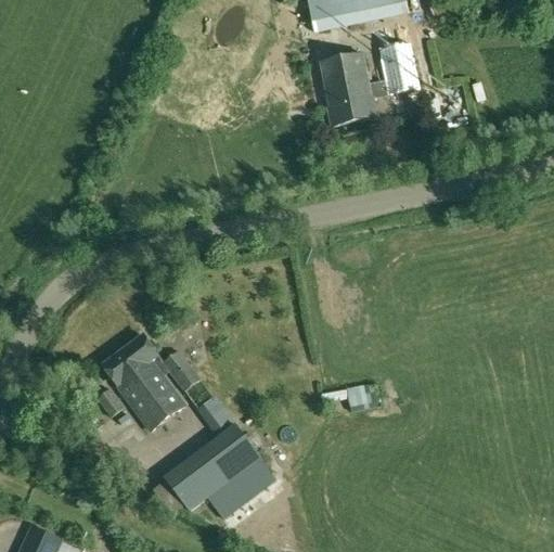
[(307,0),(314,33),(408,12),(406,0),(307,0)]
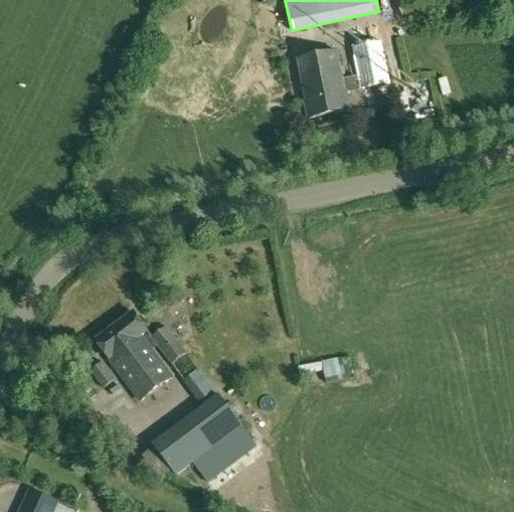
[(342,77),(336,49),(297,57),(306,99),(303,100),(307,117),(350,108),(346,91),(389,81),(380,39),(353,45),(359,73),(342,77)]
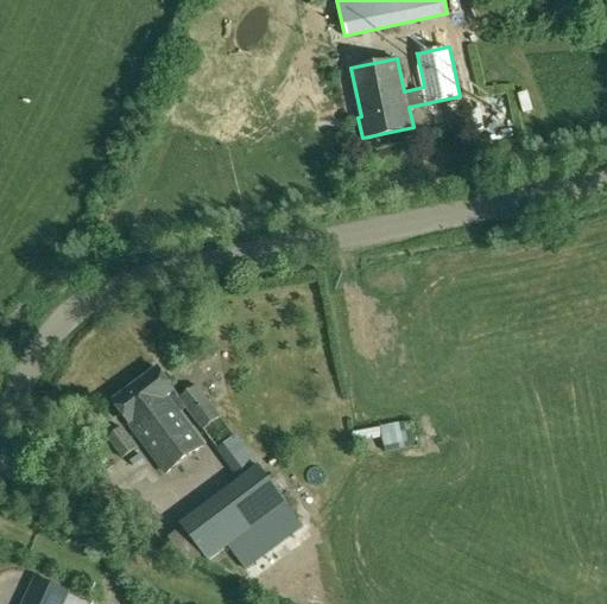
[(157,366),(112,399),(127,419),(137,431),(165,470),(201,443),(177,412),(184,406),(202,430),(203,428),(219,450),(235,438),(195,382),(178,394),(157,366)]
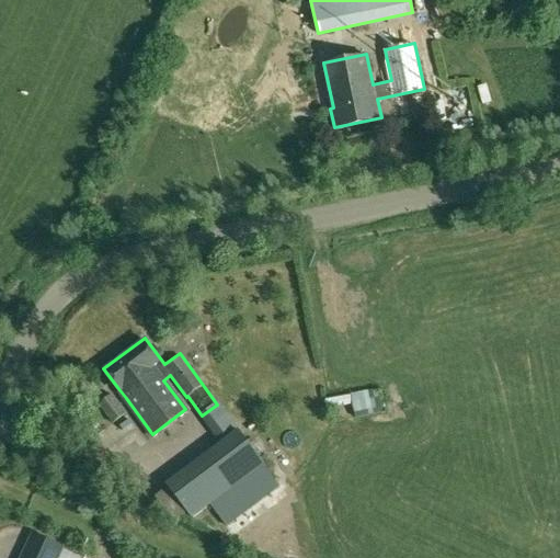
[(376,387),(350,391),(355,416),(381,411),(376,387)]
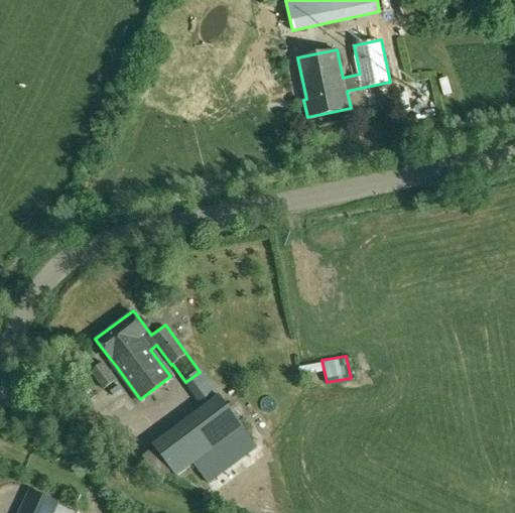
[(102,388),(116,378),(110,370),(102,360),(89,371),(102,388)]
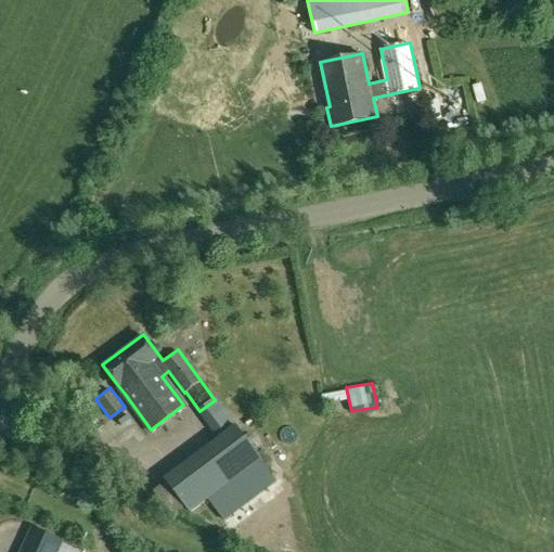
[(200,411),(217,435),(234,423),(233,423),(234,422),(217,398),(215,400),(200,411)]
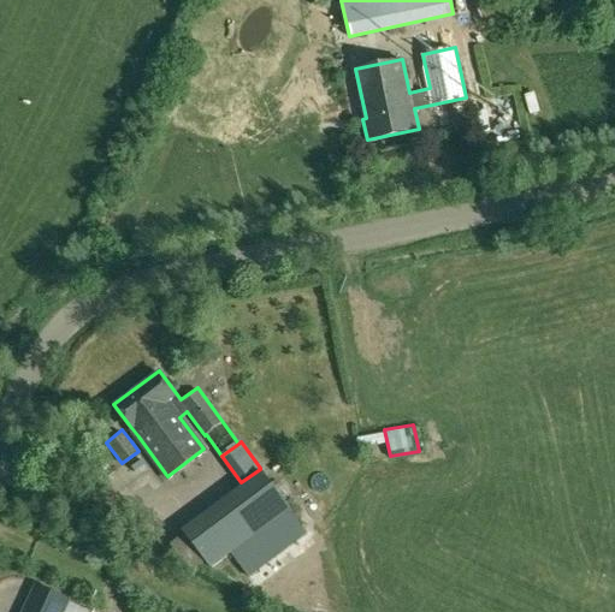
[(260,468),(259,469),(260,469),(241,482),(181,529),(210,568),(230,552),(248,576),(306,532),(260,468)]
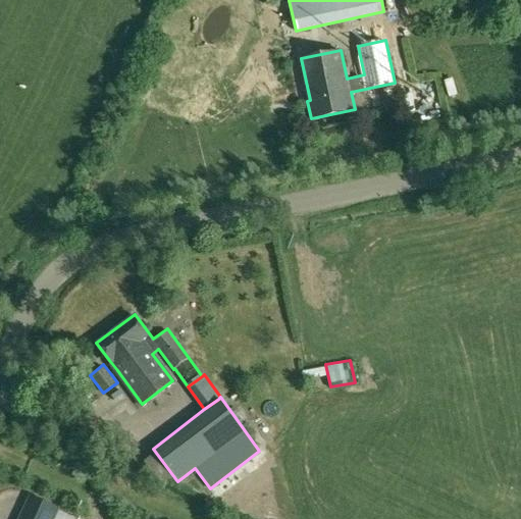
[(16,518),(52,518),(58,507),(29,494),(16,518)]
